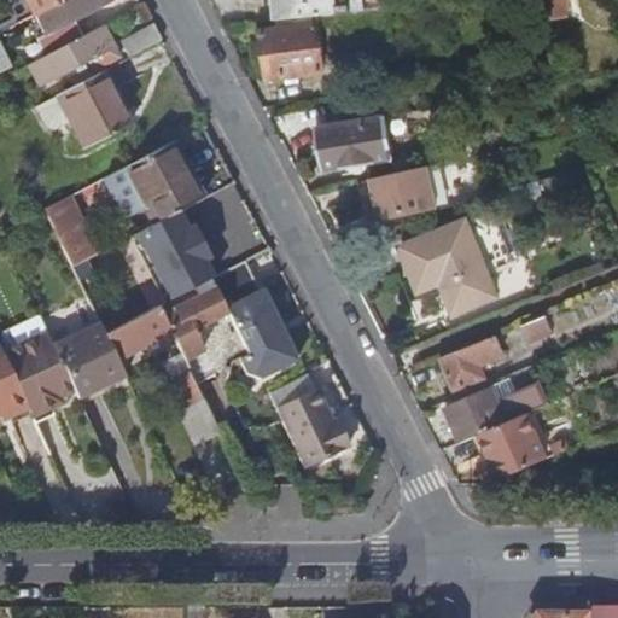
[(22,0),(33,19),(65,1),(68,0),(22,0)]
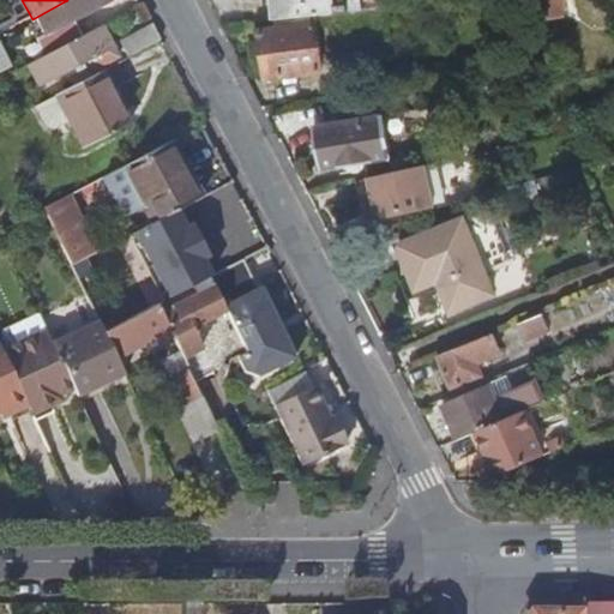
[(67,0),(65,1),(74,18),(109,0),(67,0)]
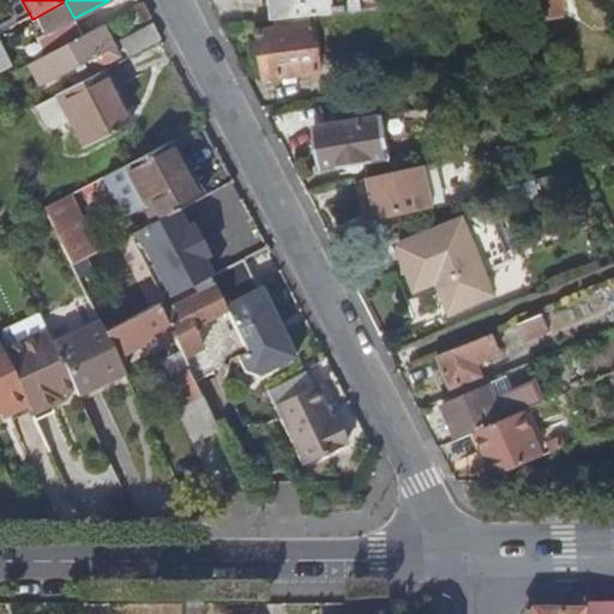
[(278,19),(363,11),(362,0),(272,0),(275,19),(278,19)]
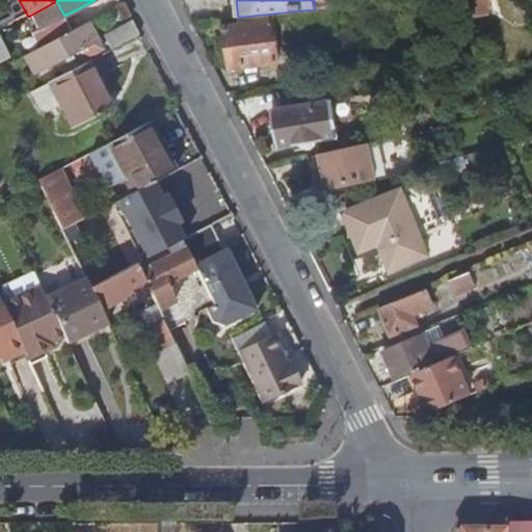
[(490,14),(488,0),(447,0),(450,19),(490,14)]
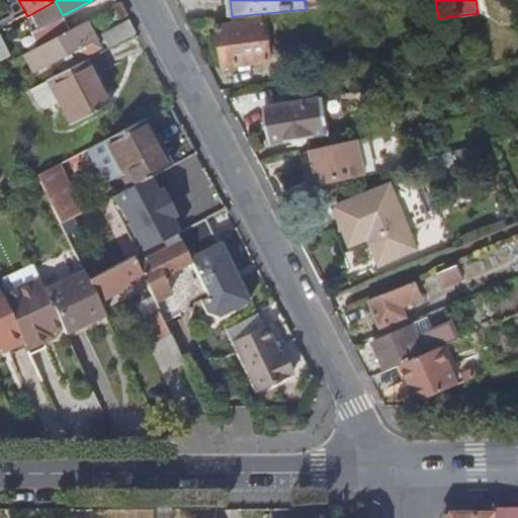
[(289,36),(331,32),(329,7),(307,9),(235,16),(236,26),(222,27),(227,67),(273,61),(268,22),(279,21),(289,36)]
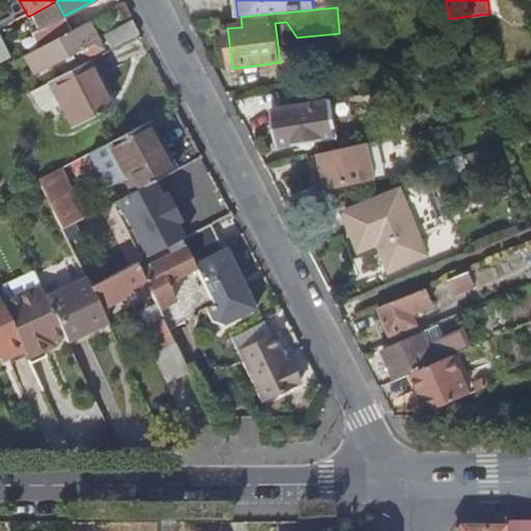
[(111,49),(139,34),(133,21),(105,36),(111,49)]
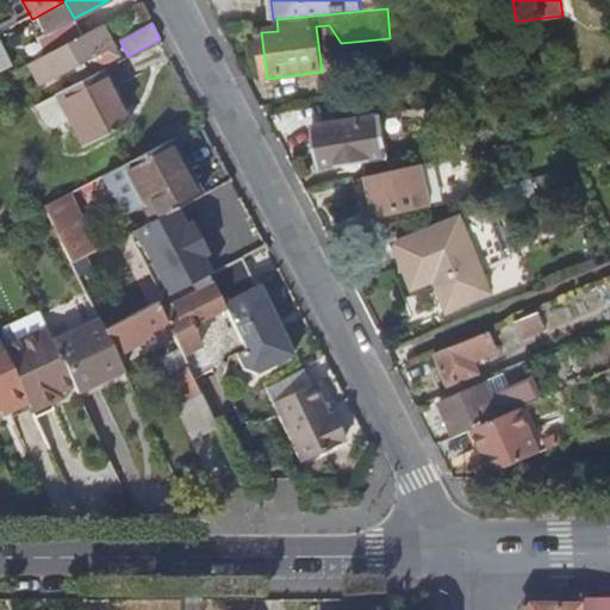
[(103,26),(26,66),(37,87),(87,61),(89,67),(114,53),(103,26)]
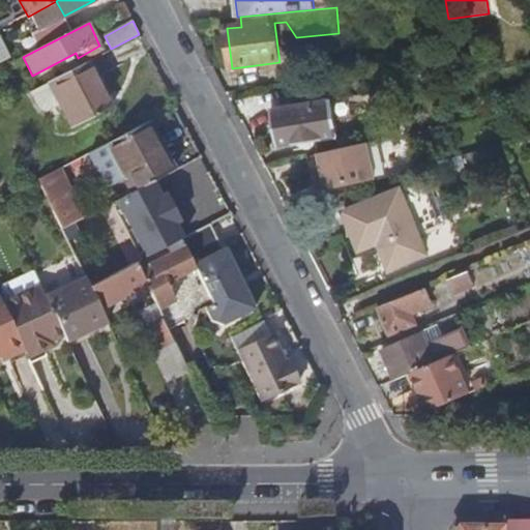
[(101,75),(94,58),(29,92),(41,114),(60,104),(72,127),(112,106),(97,77),(101,75)]
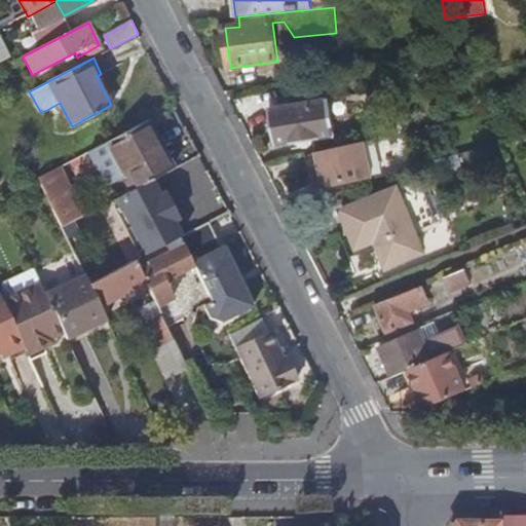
[(346,90),(344,76),(308,82),(311,97),(346,90)]
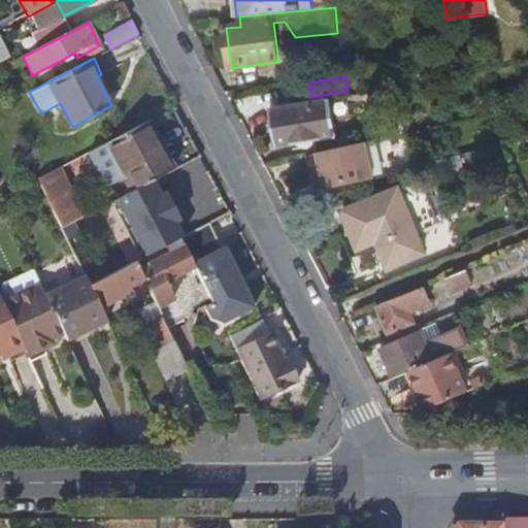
[(3,87),(0,88),(0,104),(1,106),(10,101),(3,87)]
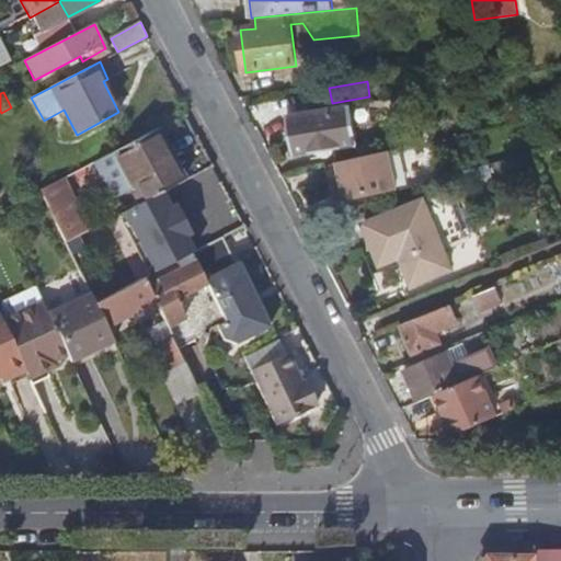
[(298,156),(362,145),(354,105),(292,116),(298,156)]
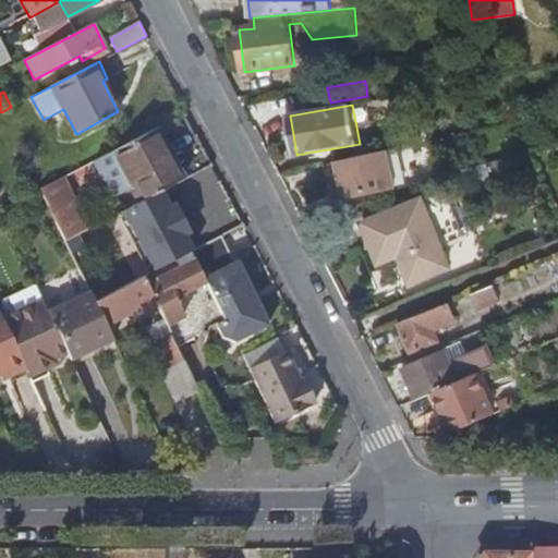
[(138,186),(145,199),(171,186),(184,180),(156,128),(147,132),(148,134),(111,153),(131,190),(138,186)]
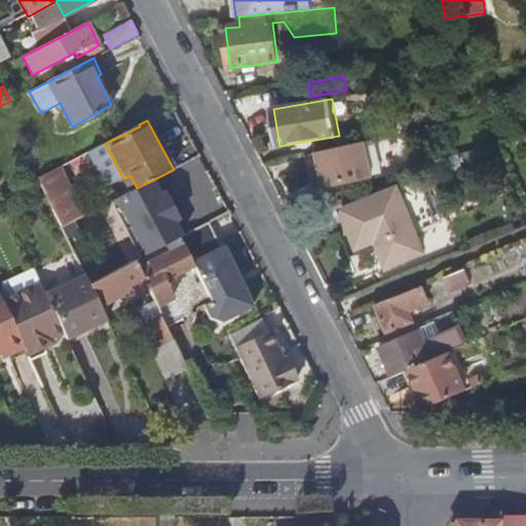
[(381,139),(399,135),(396,123),(361,130),(364,143),(366,143),(381,139)]
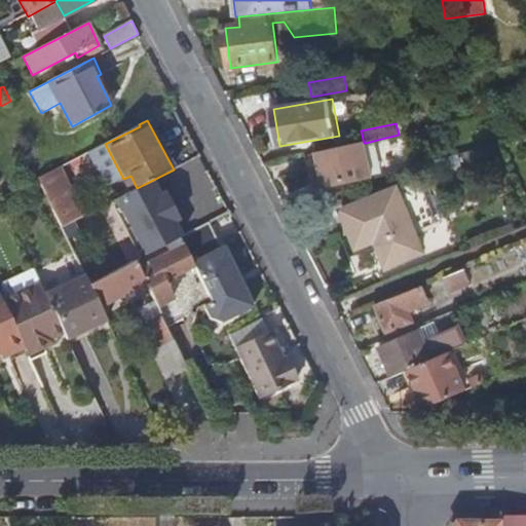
[(384,152),(406,147),(403,135),(399,135),(381,139),(384,152)]
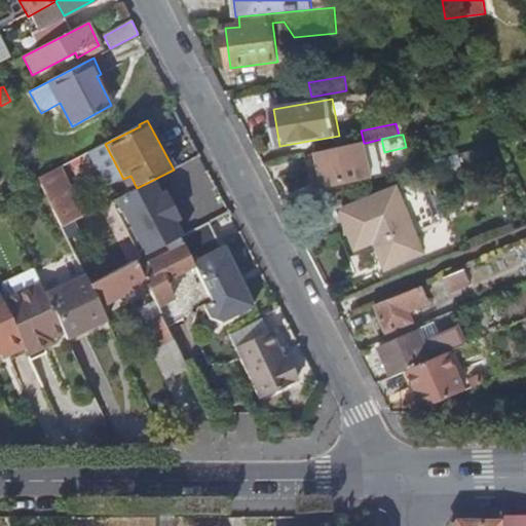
[(325,187),(373,176),(366,143),(364,143),(316,154),(325,187)]
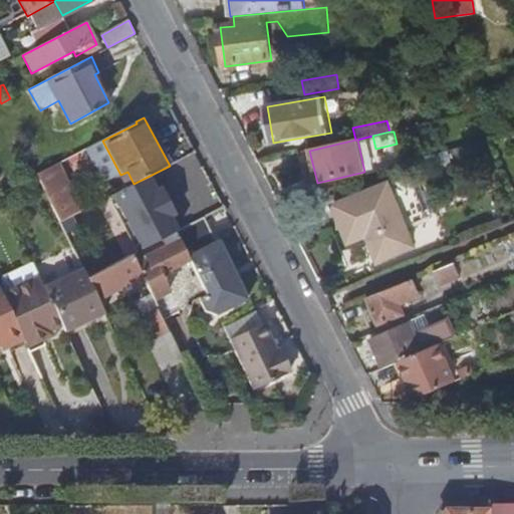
[(309,184),(317,183),(309,151),(301,152),(309,184)]
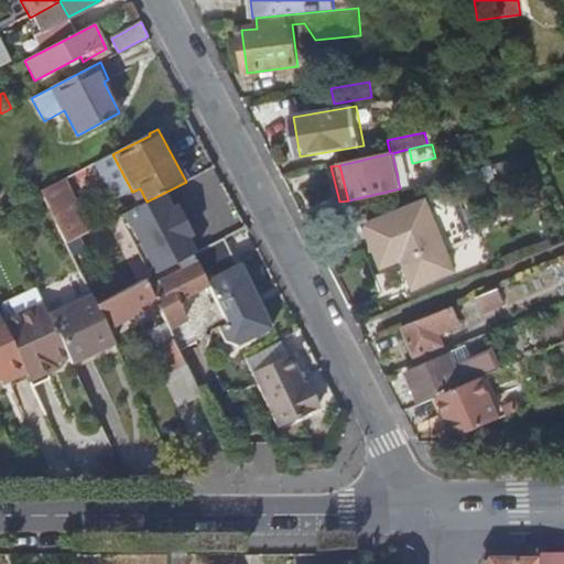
[(219,182),(223,181),(215,166),(186,182),(173,188),(183,209),(205,198),(209,205),(227,196),(219,182)]
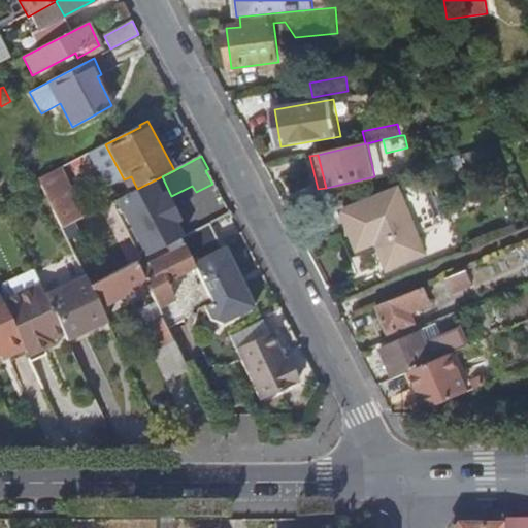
[(53,172),(37,180),(61,229),(69,225),(56,195),(62,192),(53,172)]
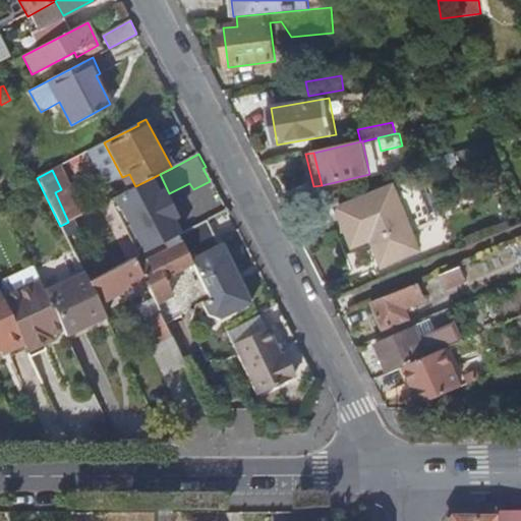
[(396,187),(340,210),(356,246),(365,242),(369,252),(378,248),(385,266),(421,250),(413,231),(435,223),(435,222),(440,220),(422,178),(417,180),(396,189),(396,187)]
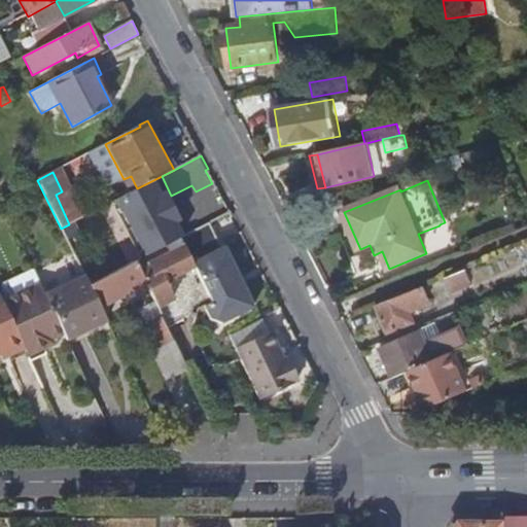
[(83,274),(90,286),(110,276),(97,248),(91,234),(82,217),(69,224),(61,229),(83,274)]
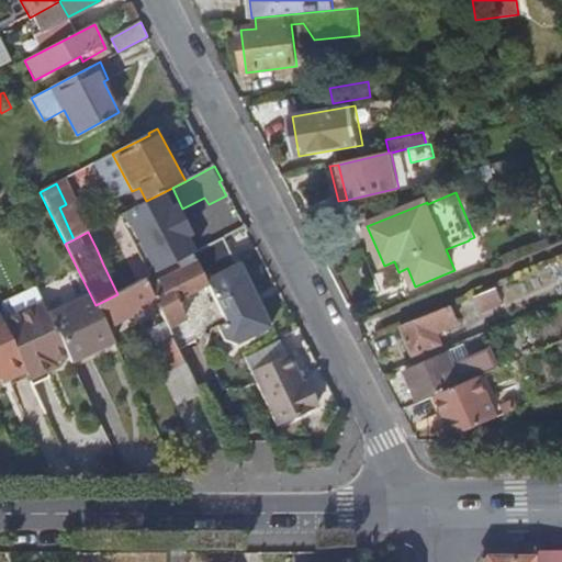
[(226,322),(216,326),(222,339),(235,344),(269,327),(258,304),(256,305),(253,296),(254,295),(239,263),(235,266),(223,238),(193,255),(226,322)]
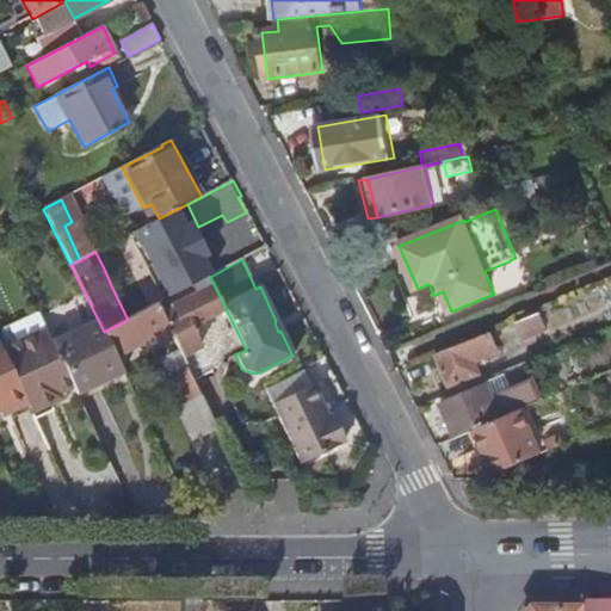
[(105,271),(112,288),(122,283),(113,266),(105,271)]
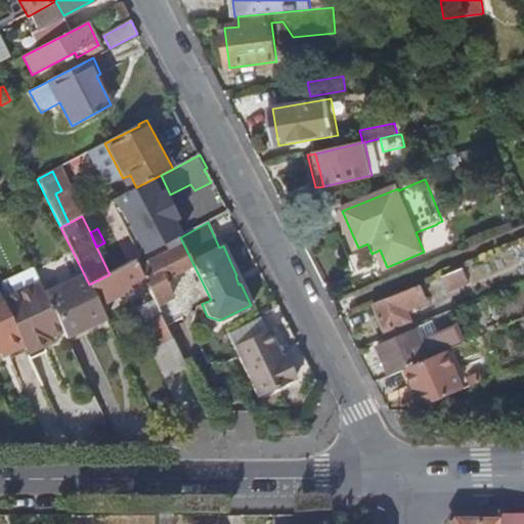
[(145,281),(162,315),(166,325),(191,312),(197,306),(202,304),(211,300),(180,237),(134,261),(145,281)]
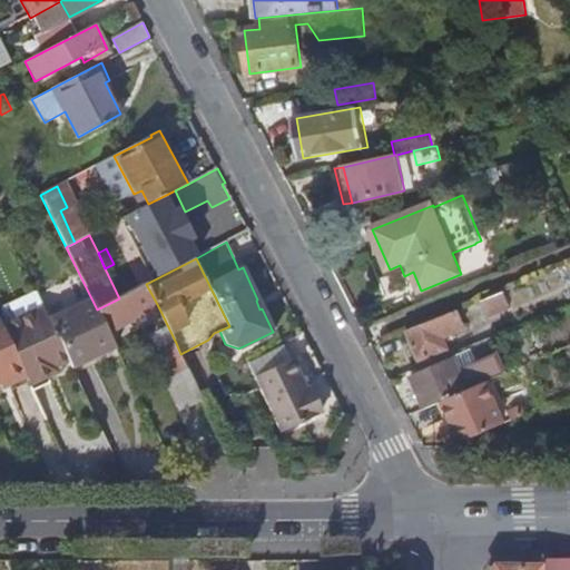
[(108,333),(158,306),(146,284),(119,298),(97,310),(108,333)]
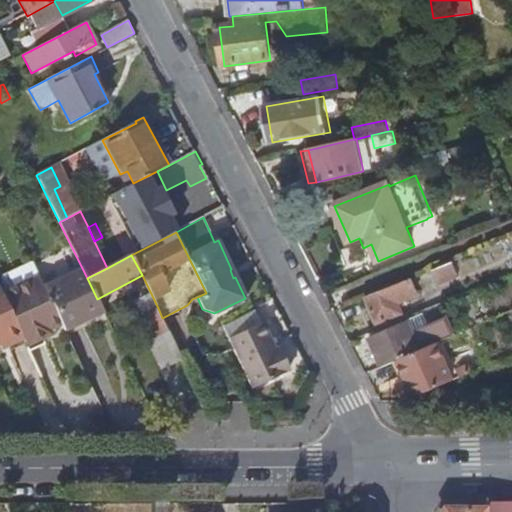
[(26,343),(26,345),(42,337),(40,332),(49,328),(61,322),(44,287),(43,285),(38,275),(31,261),(0,275),(7,289),(1,292),(23,338),(26,343)]
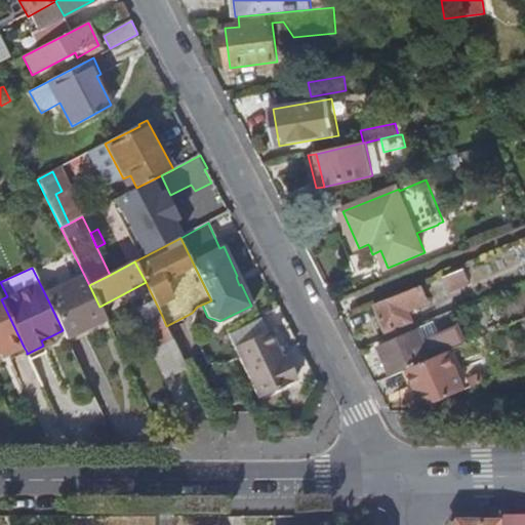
[(451,291),(471,283),(466,269),(445,277),(451,291)]
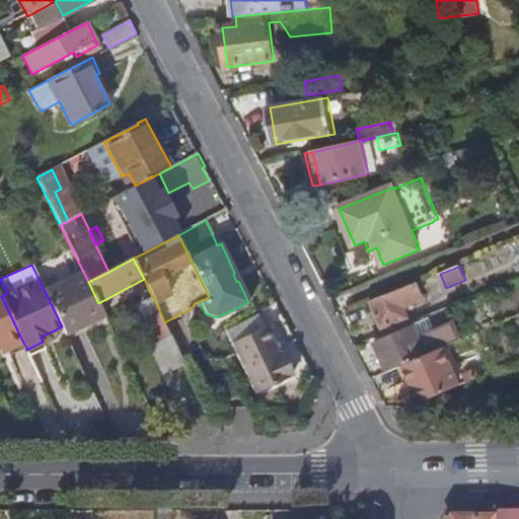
[(44,289),(45,291),(62,326),(66,336),(105,317),(98,303),(88,282),(82,270),(44,289)]
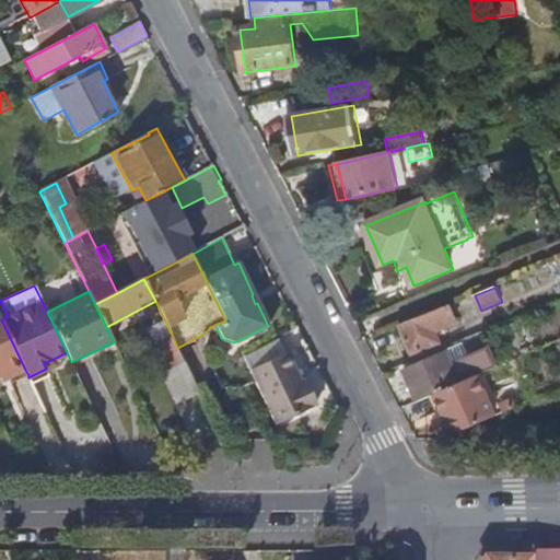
[(413,354),(441,343),(438,334),(459,324),(451,305),(401,325),(413,354)]
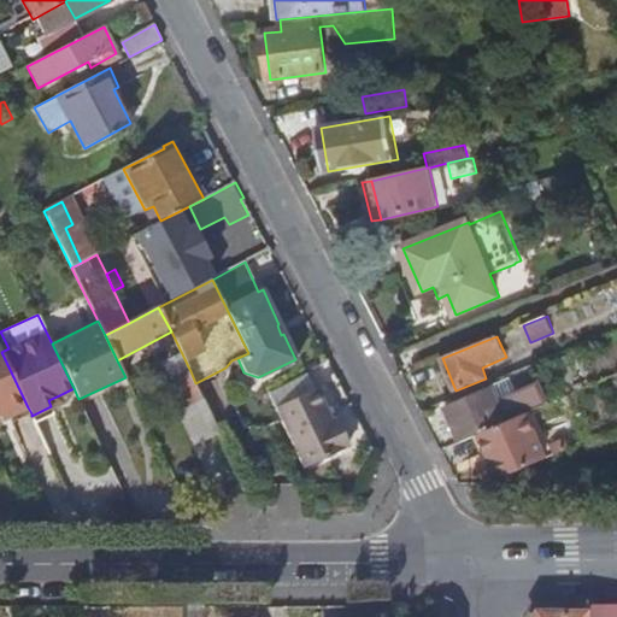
[(0,411),(6,410),(9,415),(28,407),(1,352),(0,348),(0,411)]
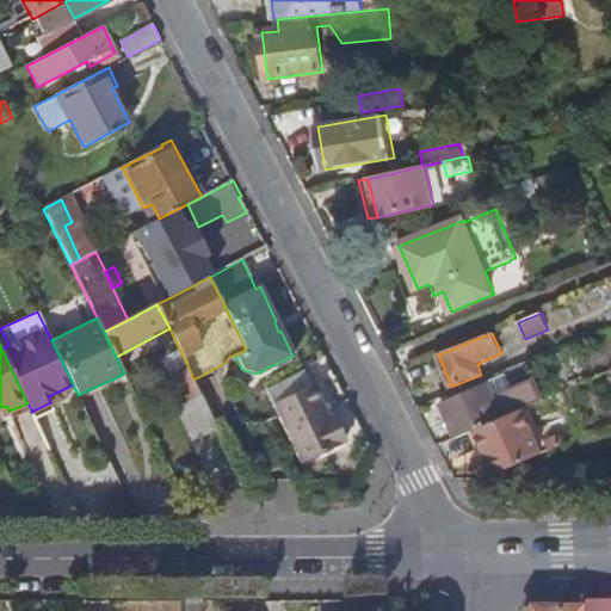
[(185,403),(202,395),(193,380),(189,368),(172,377),(185,403)]
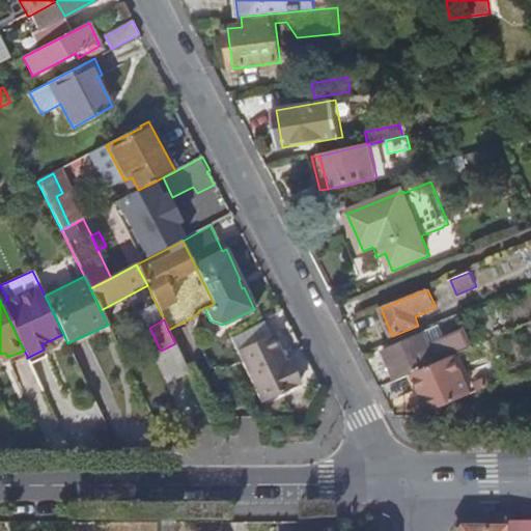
[(241,361),(260,401),(295,386),(271,334),(267,337),(259,323),(229,337),(241,361)]
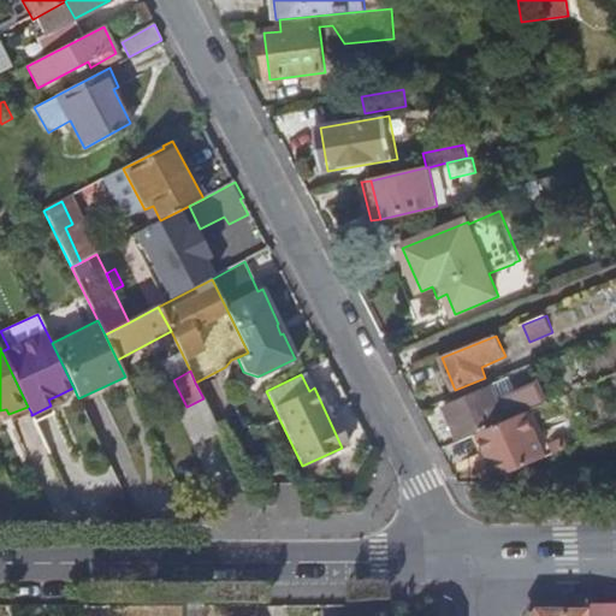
[(125,377),(78,398),(82,404),(128,384),(125,377)]
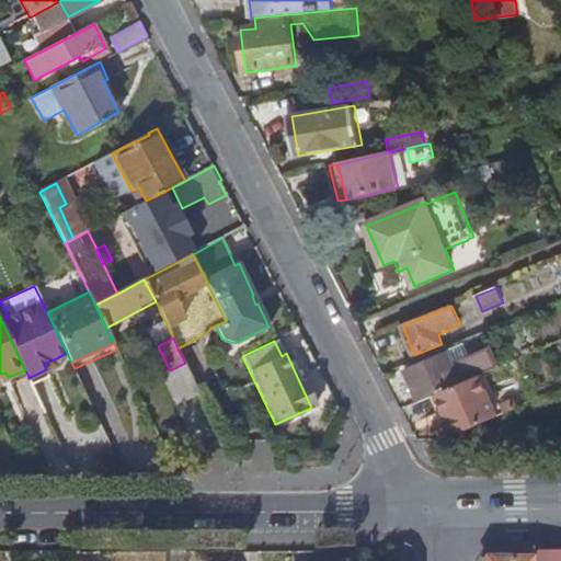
[(462,346),(405,370),(420,403),(431,398),(437,396),(473,380),(476,378),(479,377),(493,370),(496,369),(500,368),(491,348),(468,359),(462,346)]
